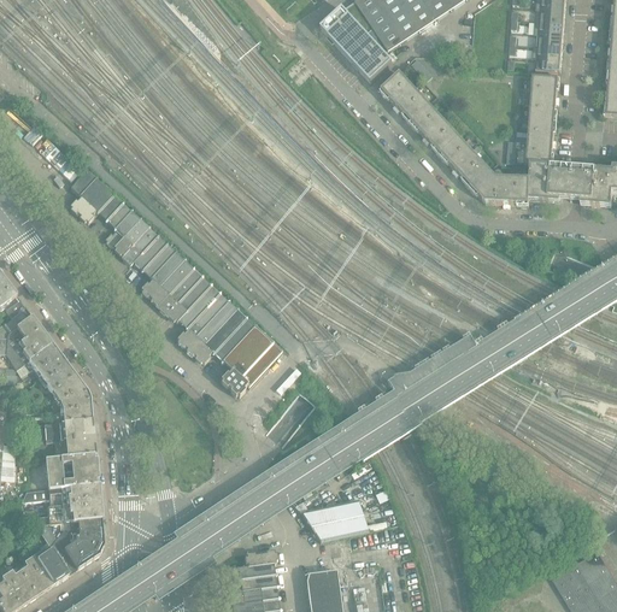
[(356,0),(344,9),(322,28),(371,82),(393,62),(385,53),(405,40),(422,28),(422,27),(434,19),(439,17),(438,16),(450,9),(450,10),(454,7),(453,6),(462,0),(356,0)]
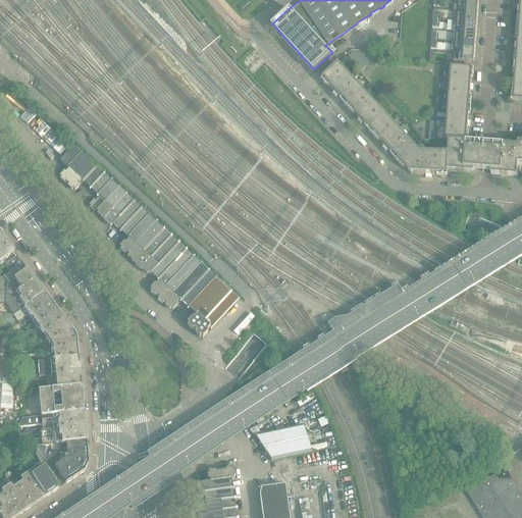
[(478,8),(479,0),(454,0),(453,7),(478,8)]
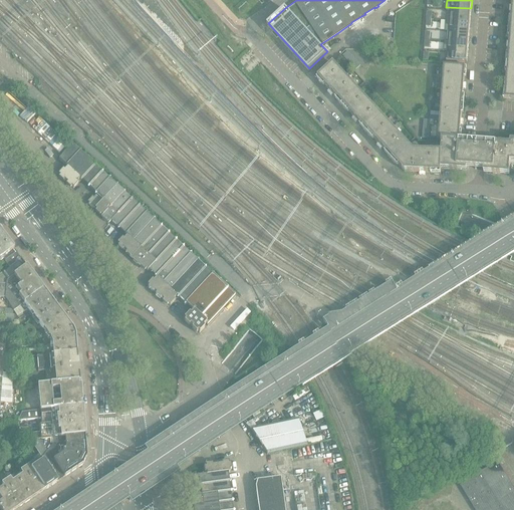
[(470,19),(471,8),(446,7),(445,17),(470,19)]
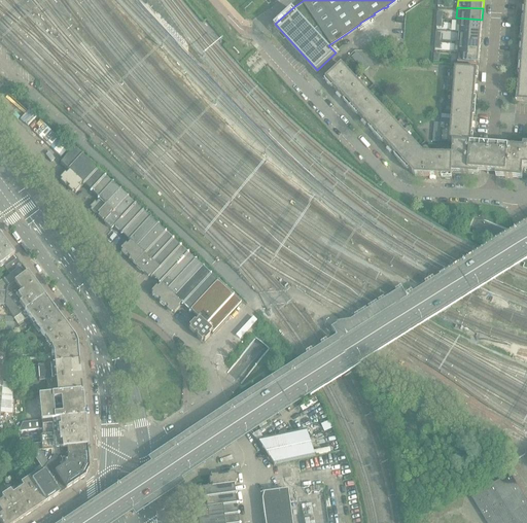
[(481,30),(482,20),(456,18),(456,28),(481,30)]
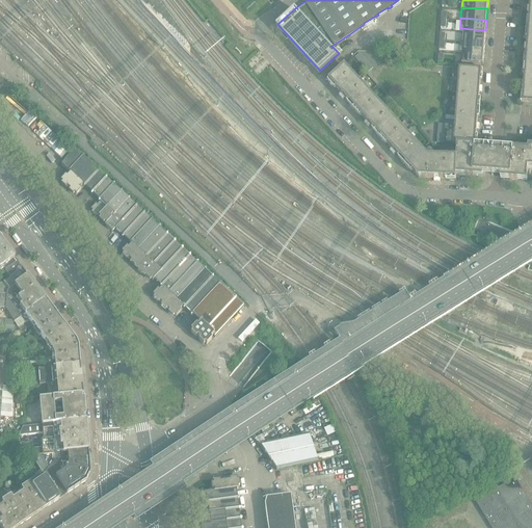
[(484,41),(485,30),(460,28),(460,29),(464,29),(463,38),(459,38),(484,41)]
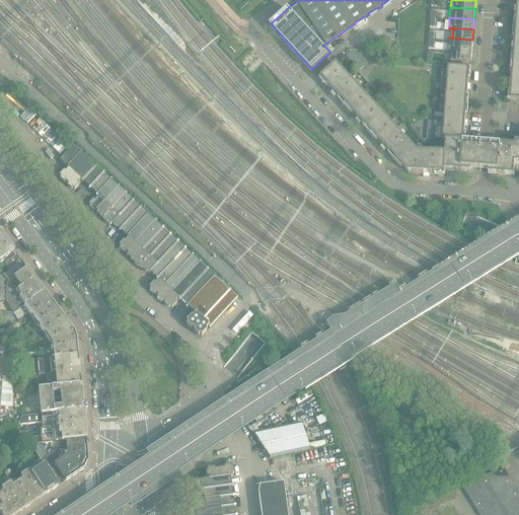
[(472,51),(472,40),(448,38),(447,49),(451,49),(472,51)]
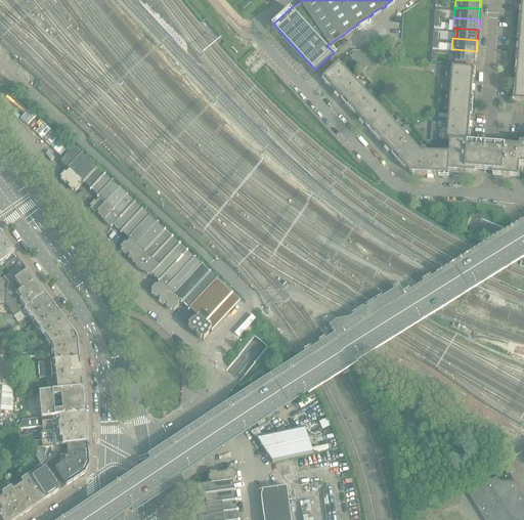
[(367,63),(354,49),(349,53),(362,68),(367,63)]
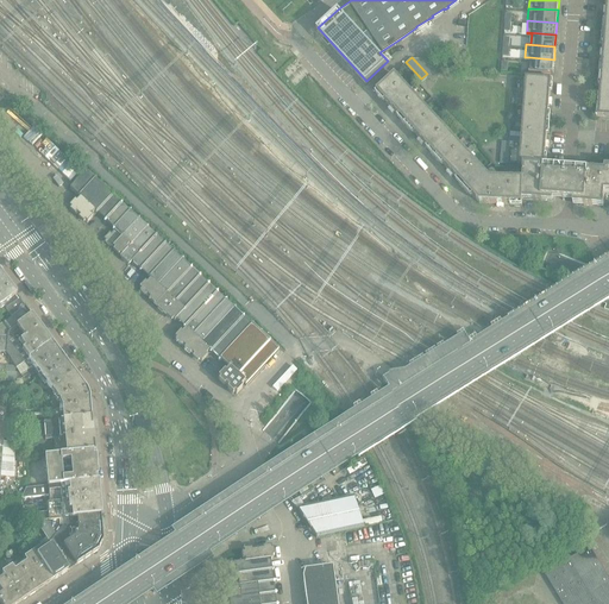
[(553,71),(554,60),(529,57),(528,69),(553,71)]
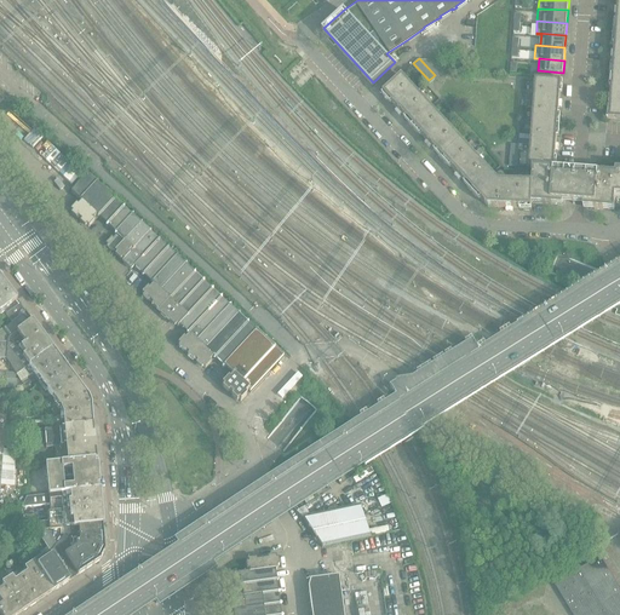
[(619,72),(610,72),(609,79),(612,79),(610,90),(608,90),(607,97),(610,97),(609,107),(607,107),(607,115),(619,116),(619,72)]
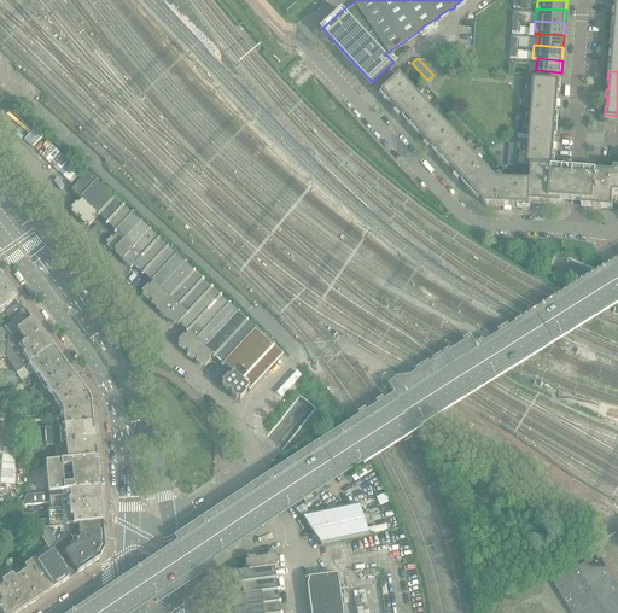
[(431,105),(429,103),(401,73),(382,92),(386,98),(389,97),(395,104),(394,106),(398,111),(400,109),(407,117),(406,118),(410,124),(431,105)]
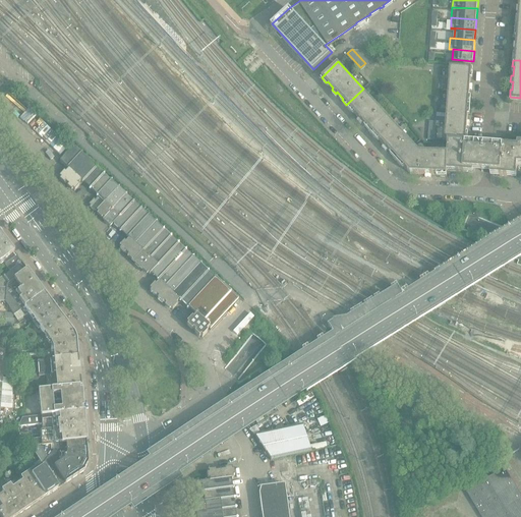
[(471,88),(472,82),(472,81),(470,81),(470,72),(472,72),(473,65),(450,63),(449,82),(441,81),(441,87),(448,88),(447,101),(470,102),(470,96),(469,96),(469,87),(471,88)]
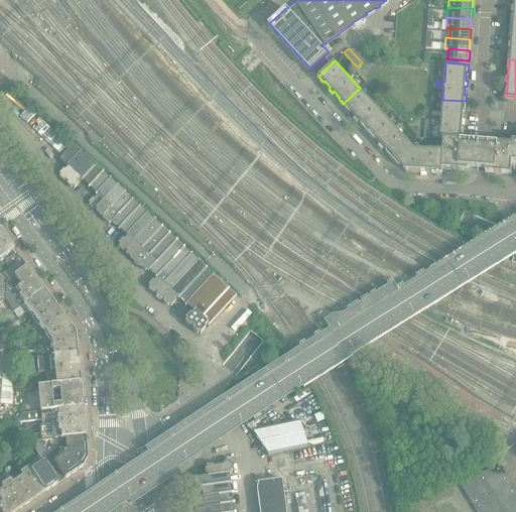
[(385,115),(372,102),(360,88),(343,104),(348,109),(349,107),(355,114),(353,115),(357,119),(359,118),(365,124),(363,125),(368,130),(385,115)]
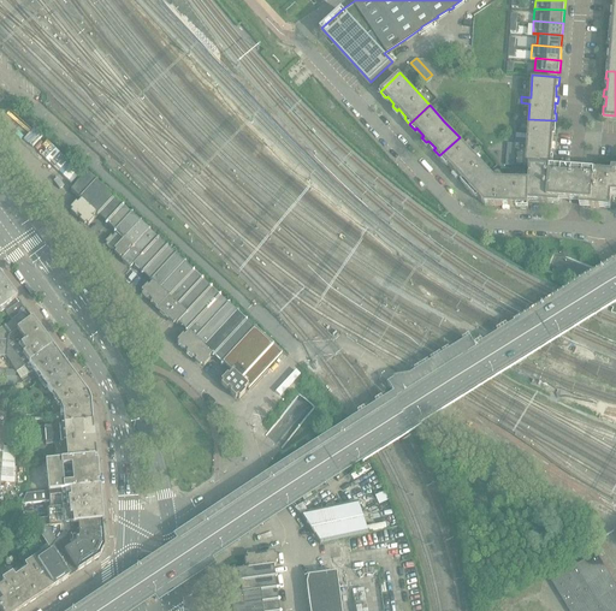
[(555,146),(555,140),(552,138),(554,129),(555,129),(556,120),(528,119),(520,118),(519,131),(527,131),(527,135),(515,134),(515,140),(527,141),(525,162),(529,162),(549,165),(552,165),(554,156),(551,156),(552,146),(555,146)]
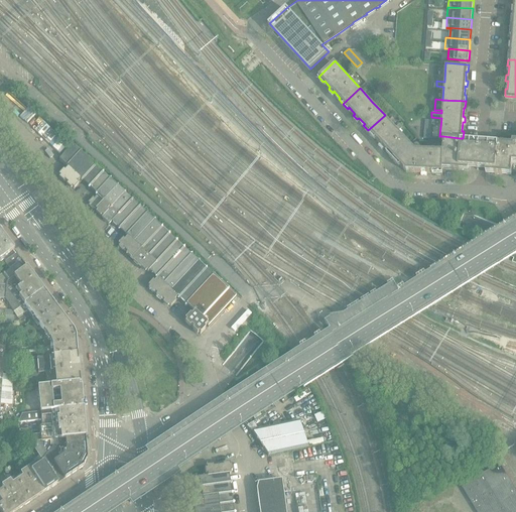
[(409,141),(399,131),(402,128),(400,125),(399,126),(397,128),(385,115),(368,130),(373,135),(374,134),(380,140),(378,142),(382,146),(383,145),(389,151),(388,152),(393,157),(409,141)]
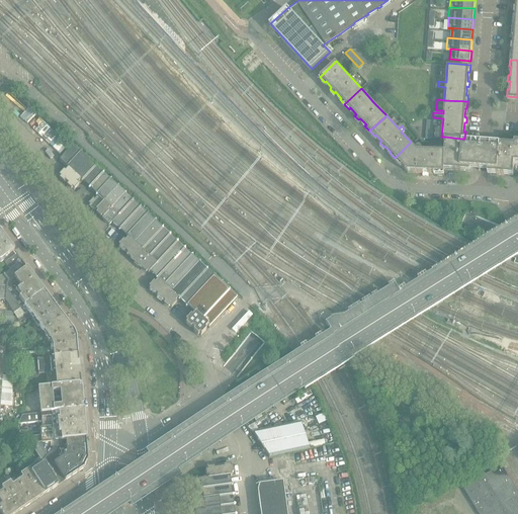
[(515,135),(515,131),(501,130),(501,138),(506,138),(506,135),(515,135)]
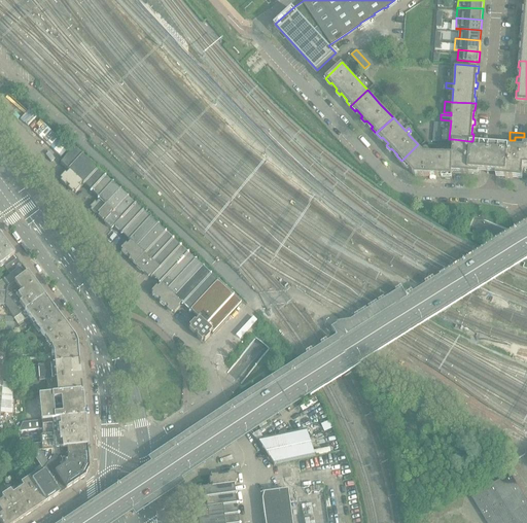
[(488,167),(489,142),(472,141),(469,141),(453,139),(452,152),(452,161),(452,170),(469,172),(469,169),(487,170),(488,167)]
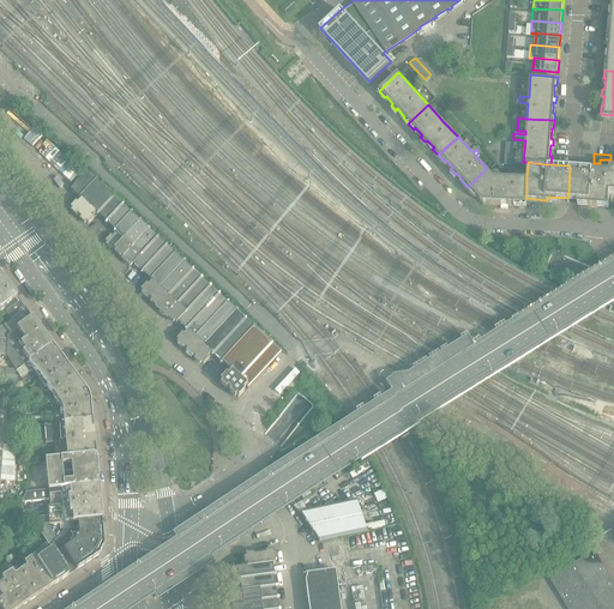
[(609,192),(611,169),(609,169),(593,168),(577,167),(570,166),(569,194),(567,198),(576,199),(589,199),(588,203),(597,204),(597,200),(608,202),(609,192)]
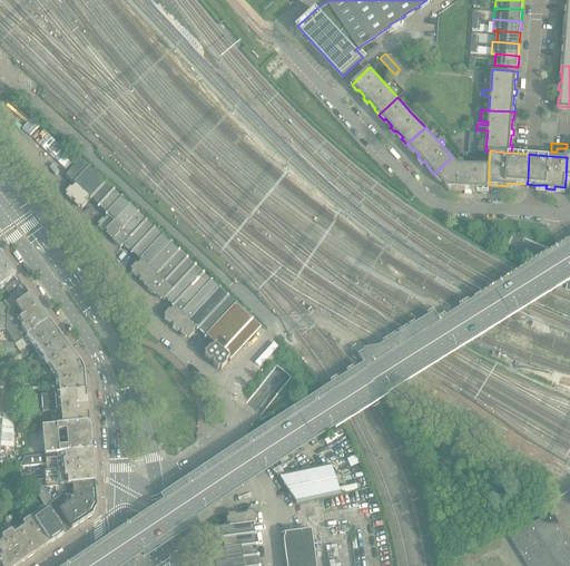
[(114,187),(99,174),(80,156),(74,164),(71,166),(65,173),(72,179),(75,181),(71,185),(69,184),(65,189),(66,192),(65,193),(69,197),(71,196),(75,199),(72,201),(78,205),(79,204),(81,205),(87,199),(85,198),(89,194),(98,203),(114,187)]
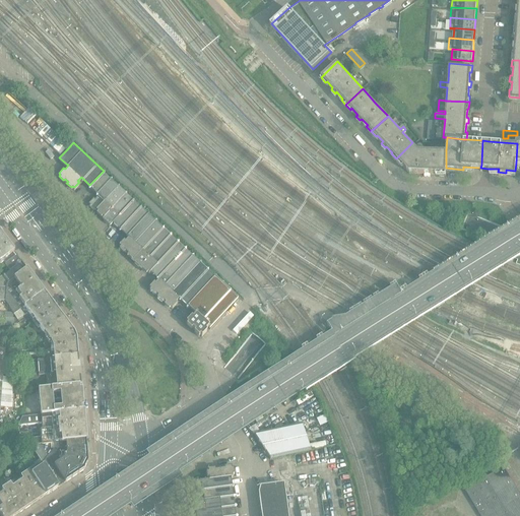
[(446,168),(446,158),(446,150),(418,149),(412,142),(396,158),(400,164),(401,163),(409,171),(425,171),(424,174),(430,174),(430,172),(439,172),(439,174),(446,174),(446,168)]
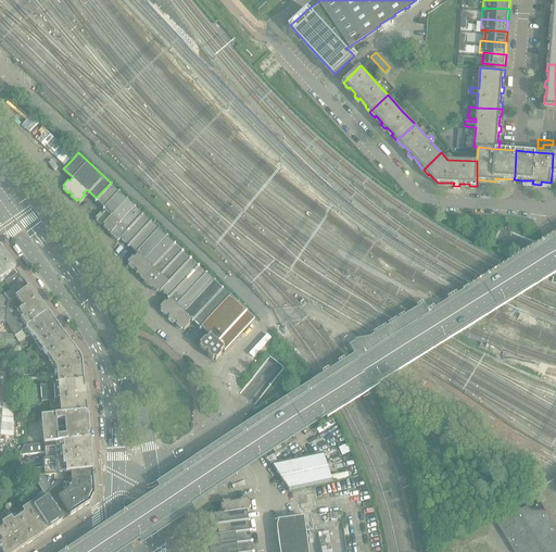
[(102,222),(126,197),(111,183),(96,198),(104,207),(101,210),(100,209),(95,214),(102,222)]
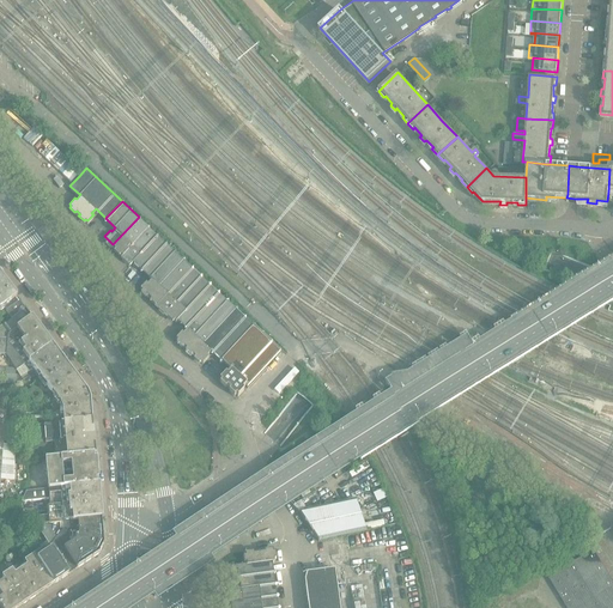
[(132,260),(157,233),(139,217),(113,244),(115,247),(113,248),(119,253),(120,251),(122,253),(122,256),(128,261),(131,261),(132,260)]
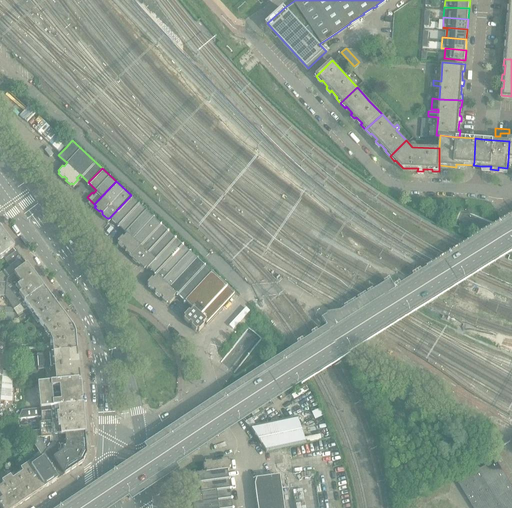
[(124,246),(153,216),(131,195),(110,217),(116,223),(117,222),(126,231),(123,235),(122,234),(117,239),(118,240),(117,242),(121,246),(123,244),(124,246)]
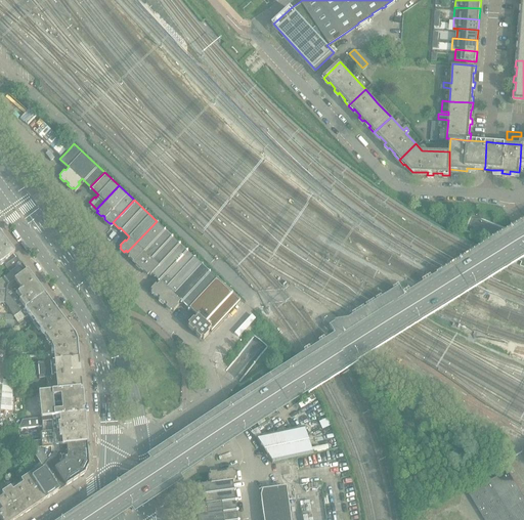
[(149,273),(151,271),(179,242),(157,221),(127,252),(129,253),(127,255),(146,272),(148,271),(149,273)]
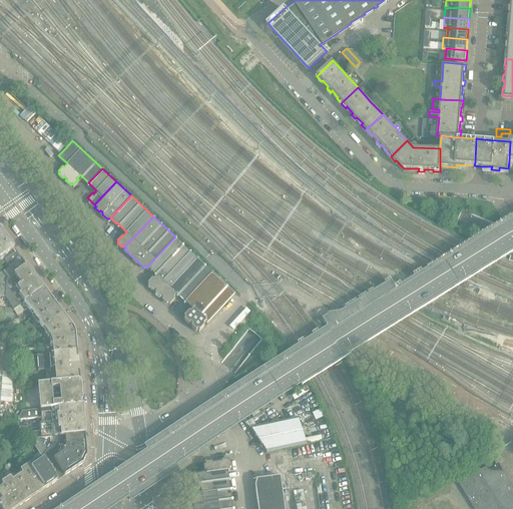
[(21,255),(0,227),(0,226),(0,256),(2,255),(9,264),(21,255)]
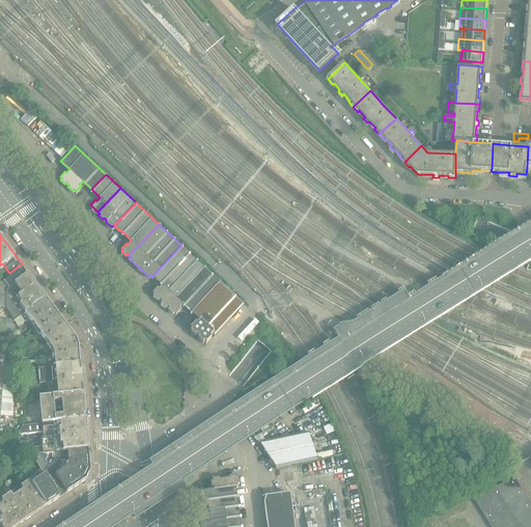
[(168,305),(204,267),(182,245),(154,275),(162,282),(159,286),(157,285),(151,290),(154,293),(152,294),(157,298),(158,297),(161,300),(160,301),(164,305),(166,304),(168,305)]
